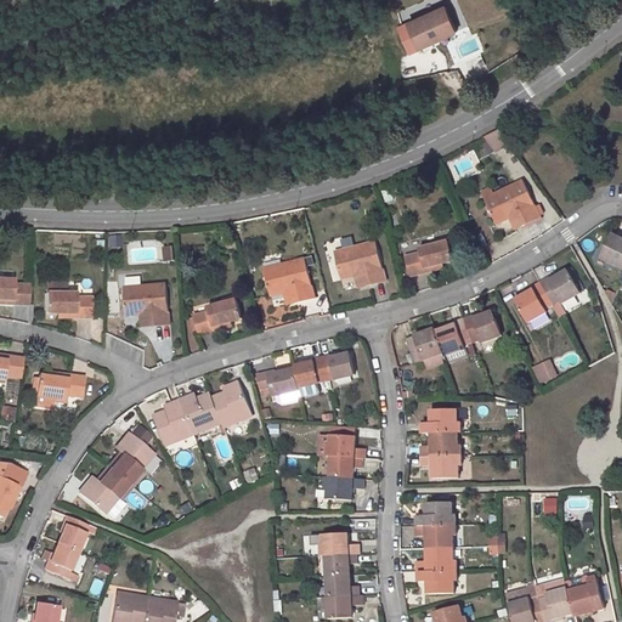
[(447,3),(408,21),(420,46),(442,35),(440,30),(457,22),(447,3)]
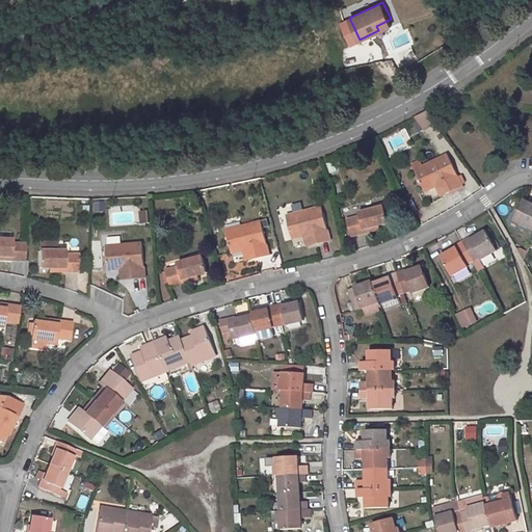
[(378,30),(379,33),(394,26),(391,19),(376,26),(378,30)]
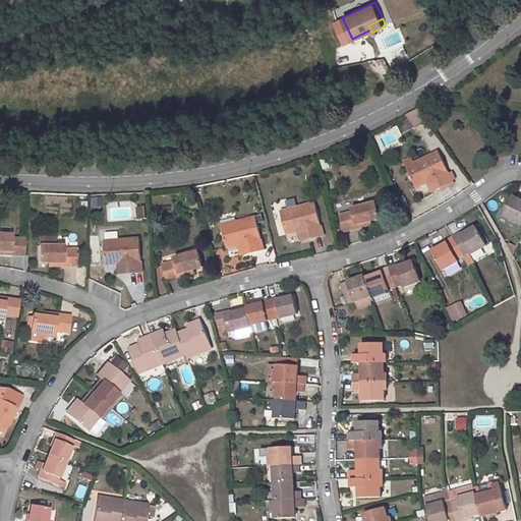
[(420,108),(406,115),(415,127),(428,120),(420,108)]
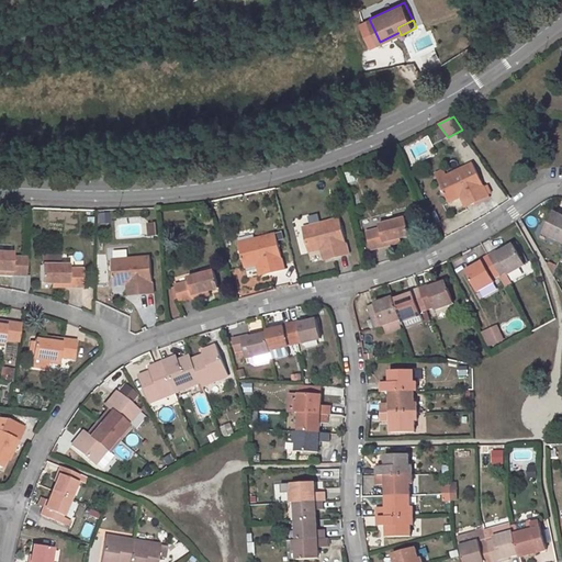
[(437,180),(448,202),(460,197),(465,194),(470,204),(489,195),(472,163),(437,180)]
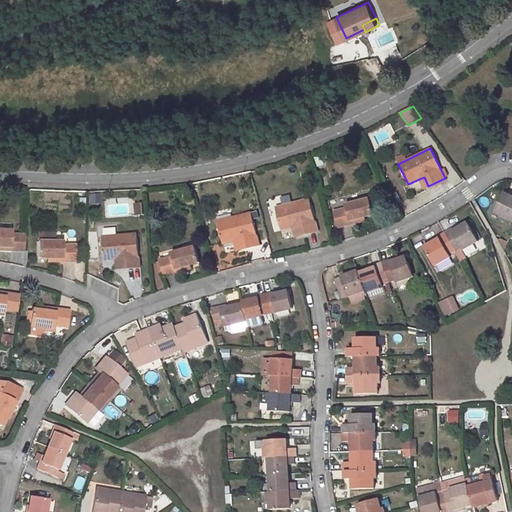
[(424,177),(419,179),(424,188),(428,186),(424,177)]
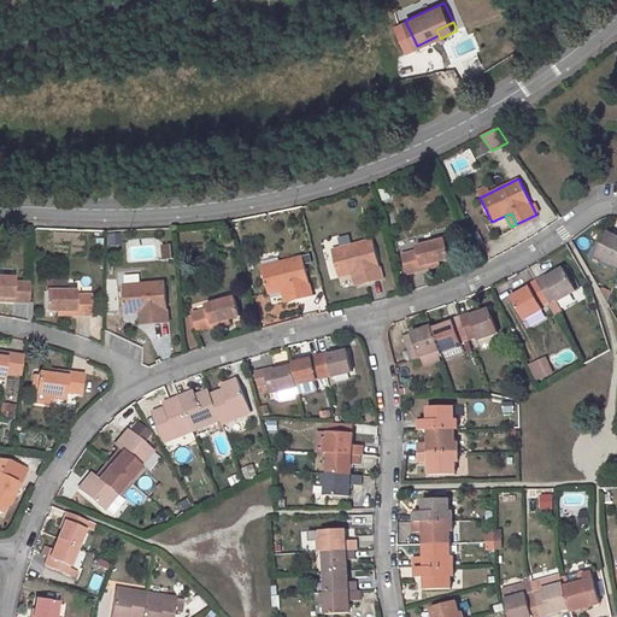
[(616,238),(606,233),(595,256),(616,266),(616,238)]
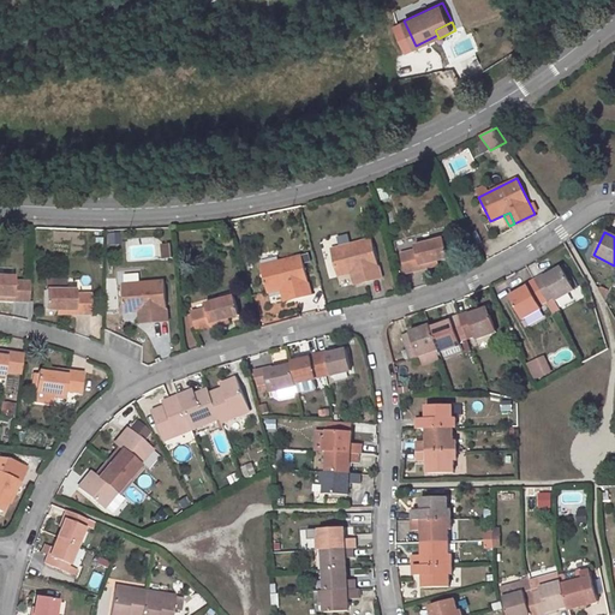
[(371,239),(330,250),(336,276),(351,273),(357,272),(360,282),(381,278),(371,239)]
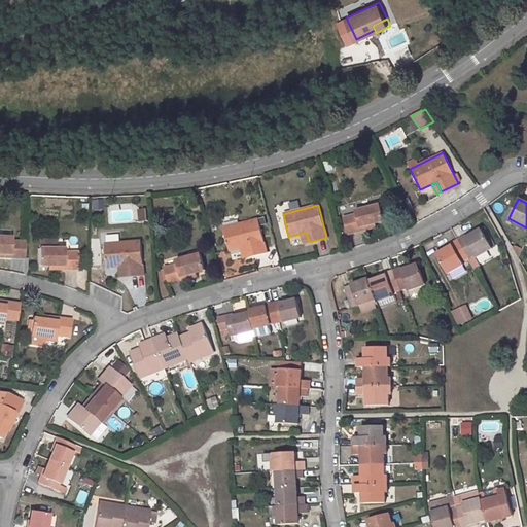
[(375,223),(384,220),(380,205),(354,211),(355,215),(343,218),(347,235),(360,231),(359,227),(375,223)]
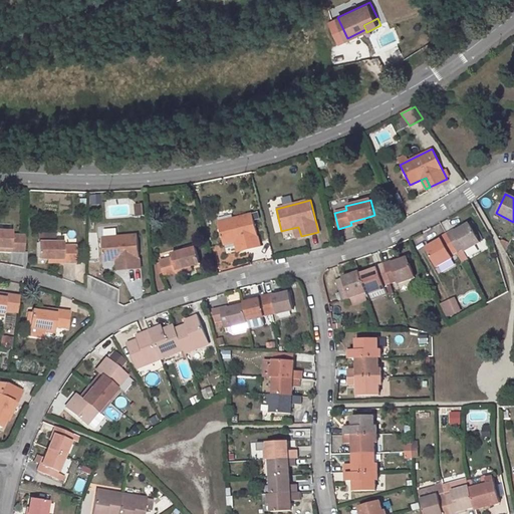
[(143,203),(134,203),(135,216),(144,215),(143,203)]
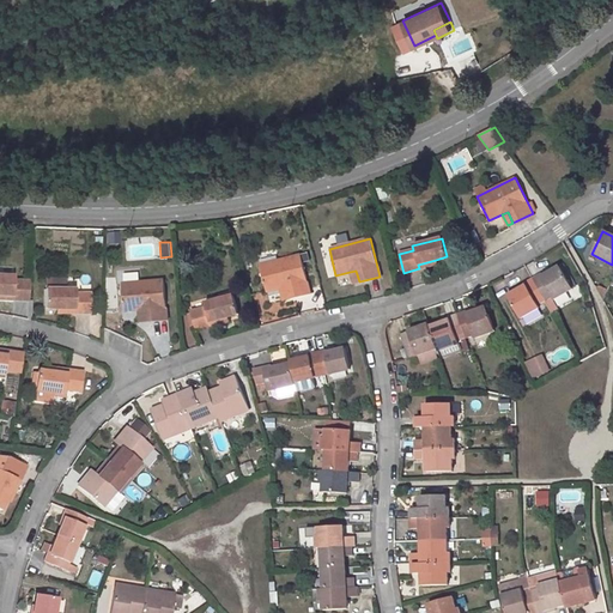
[(301,255),(260,265),(266,292),(280,289),(286,287),(289,298),(310,293),(301,255)]
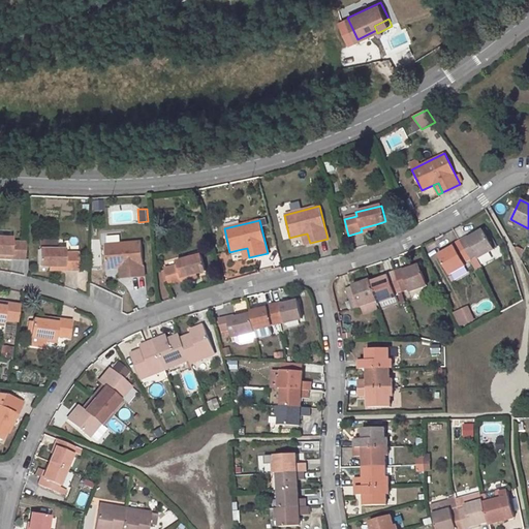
[(494,249),(483,229),(467,239),(465,236),(459,240),(470,259),(476,256),(478,258),(494,249)]
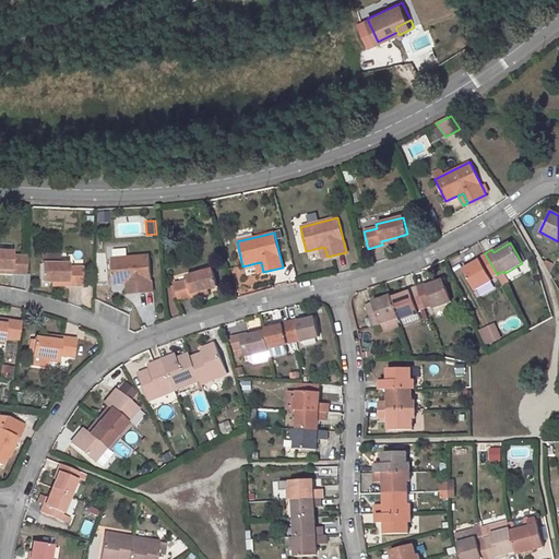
[(111,250),(113,257),(126,254),(125,248),(111,250)]
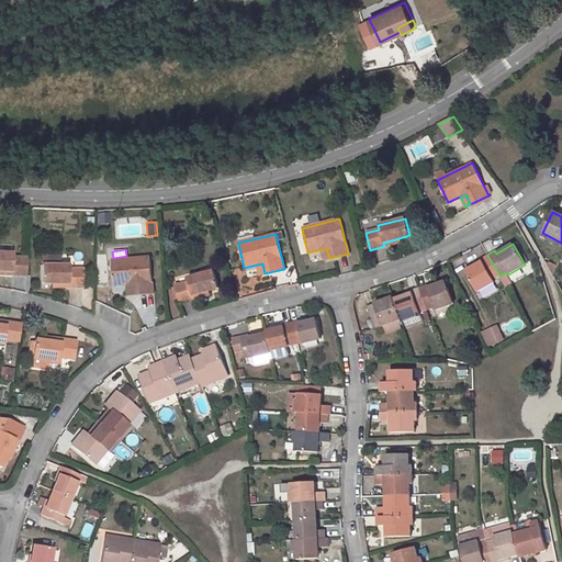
[(0,253),(0,270),(11,271),(11,274),(25,276),(26,258),(11,257),(12,254),(0,253)]
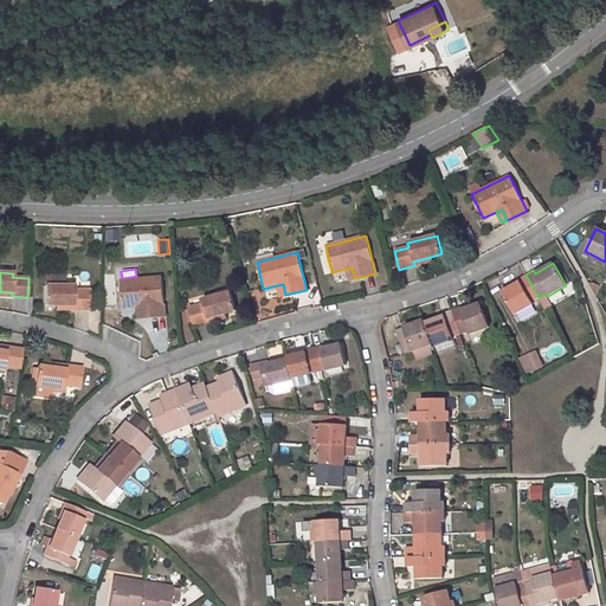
[(520,282),(501,292),(514,315),(533,304),(530,302),(539,297),(526,275),(519,279),(520,282)]
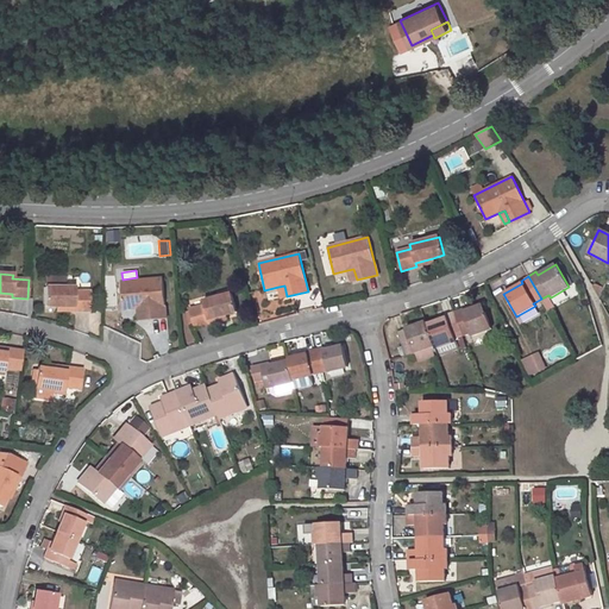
[(73,311),(89,311),(89,292),(74,292),(74,288),(63,287),(63,277),(45,277),(44,306),(55,306),(74,306),(73,311)]
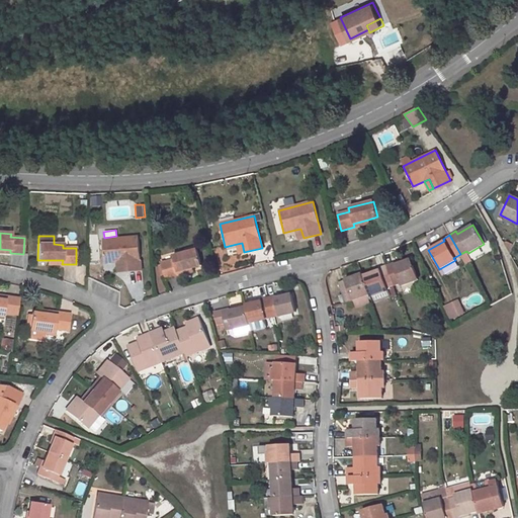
[(123,271),(142,270),(139,237),(103,240),(104,262),(117,262),(122,261),(123,271)]
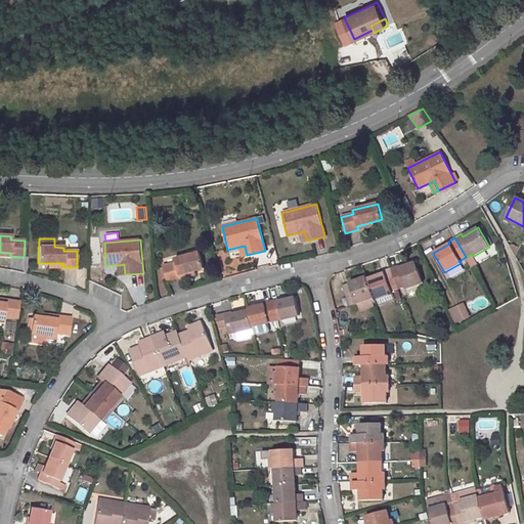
[(179,274),(194,271),(204,268),(200,253),(174,259),(176,263),(163,266),(167,282),(180,278),(179,274)]
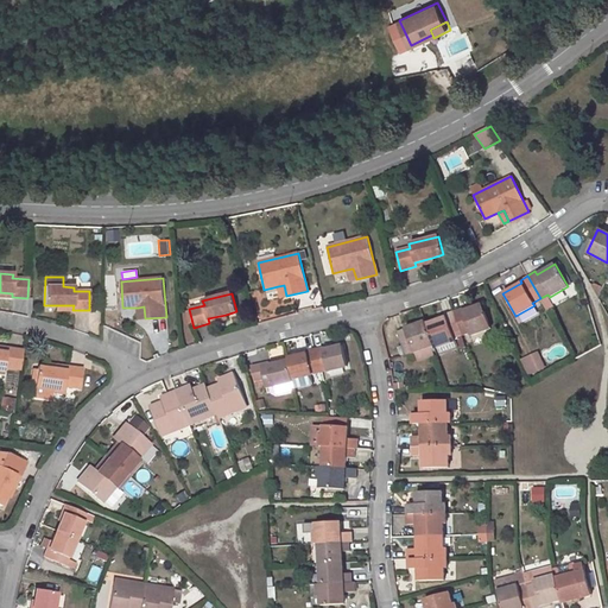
[(470,333),(472,335),(491,329),(482,304),(462,311),(461,309),(453,311),(462,336),(470,333)]
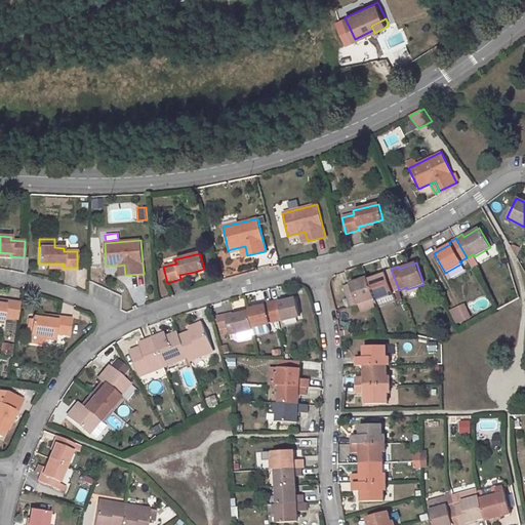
[(391,269),(384,272),(385,274),(368,280),(374,298),(375,300),(392,295),(391,293),(399,290),(391,269)]
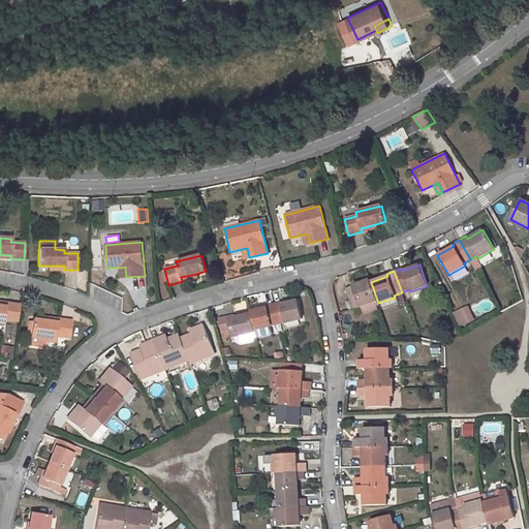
[(377,301),(371,282),(370,280),(345,288),(353,309),(377,301)]
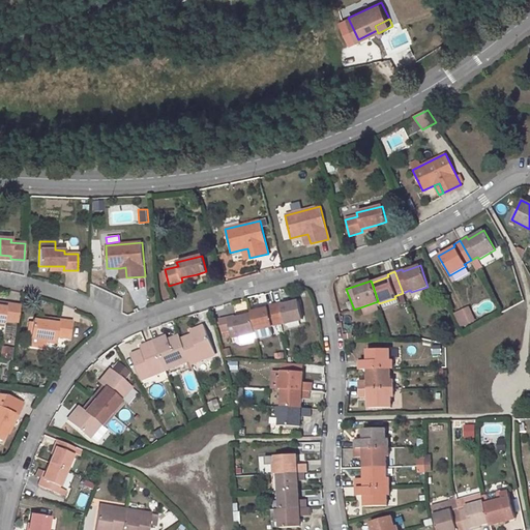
[(302,319),(298,302),(282,305),(281,302),(273,304),(278,324),(302,319)]
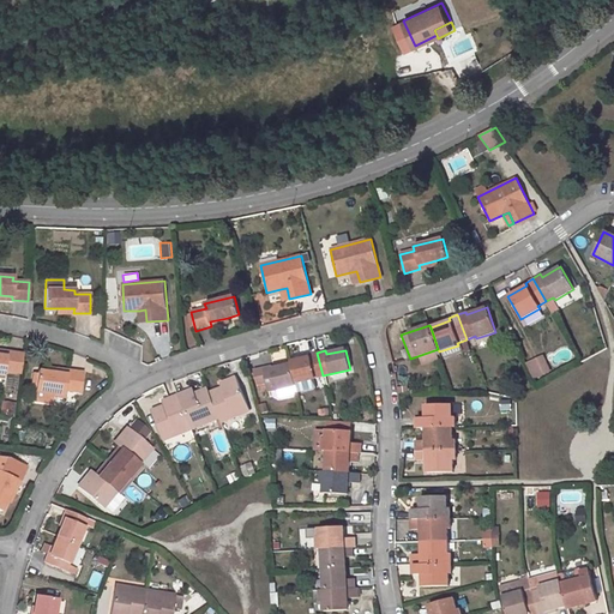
[(0,374),(4,375),(5,371),(20,373),(23,354),(6,351),(6,356),(0,355),(0,374)]
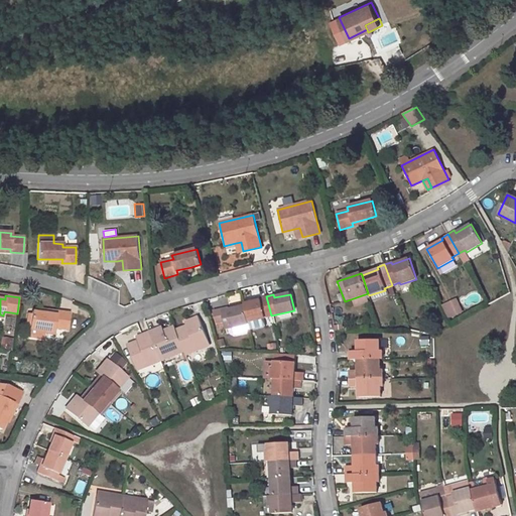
[(244,304),(244,306),(248,321),(271,315),(266,296),(260,297),(260,300),(244,304)]
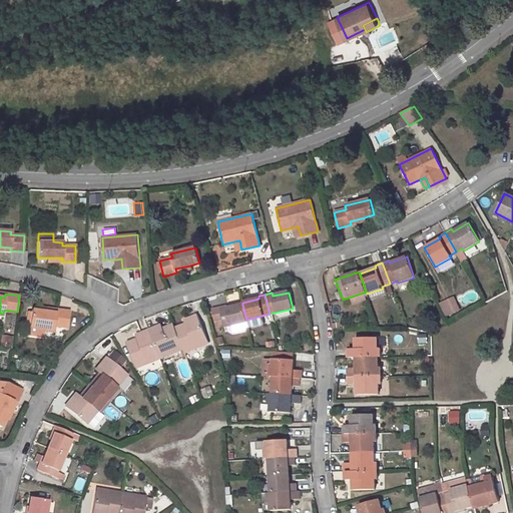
[(454,296),(439,303),(445,317),(460,310),(454,296)]
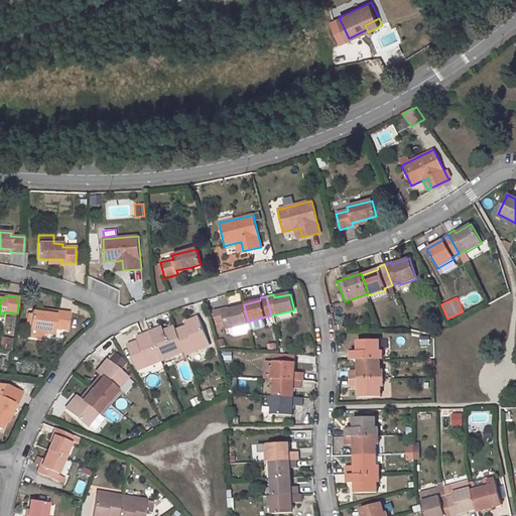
[(250,329),(248,321),(244,306),(228,310),(227,307),(220,309),(225,330),(233,328),(235,335),(248,332),(247,330),(250,329)]
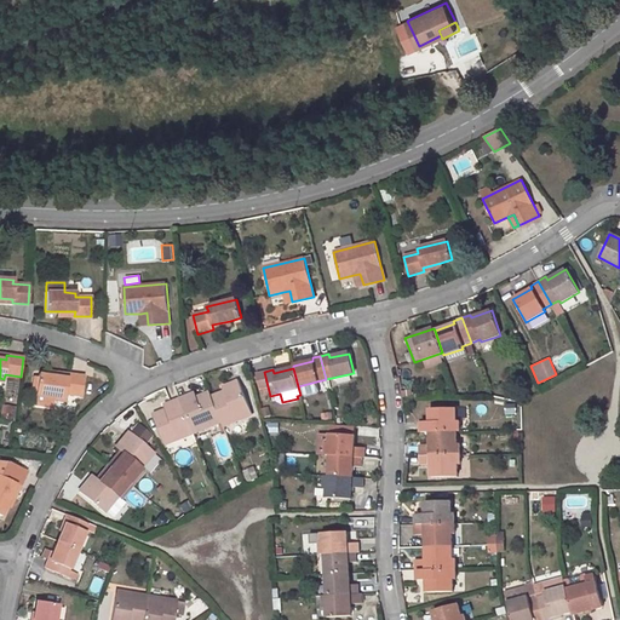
[(38,374),(34,394),(64,399),(64,394),(81,396),(84,377),(68,374),(67,379),(47,375),(38,374)]
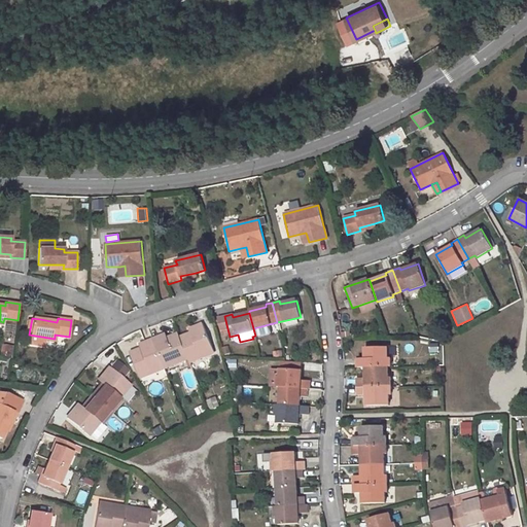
[(180,338),(187,359),(189,363),(205,357),(204,355),(213,352),(203,324),(188,328),(190,334),(180,338)]
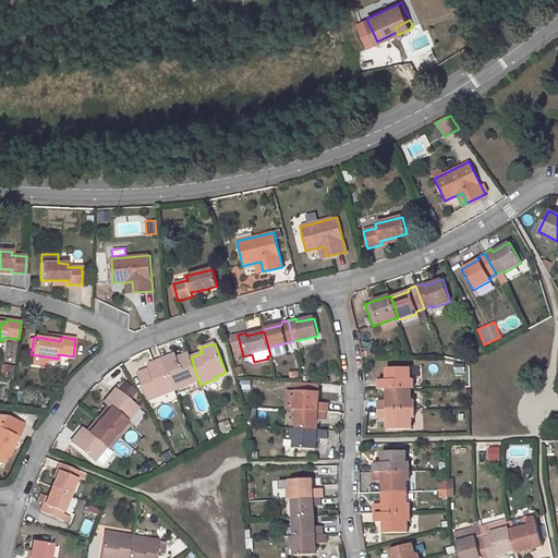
[(174,353),(161,359),(172,389),(182,385),(183,387),(198,380),(191,358),(189,353),(177,358),(174,353)]
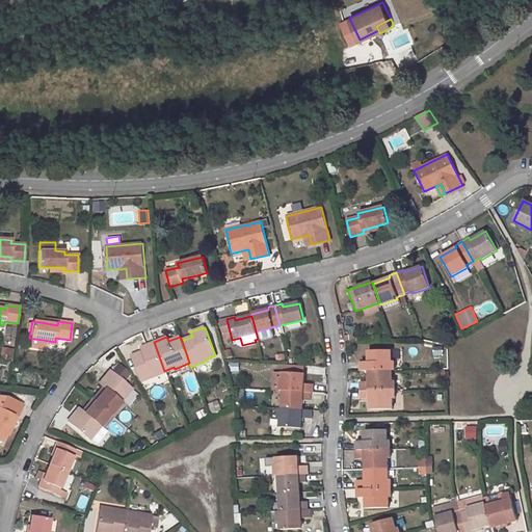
[(164,371),(154,342),(140,347),(141,351),(131,355),(140,381),(155,376),(155,374),(164,371)]
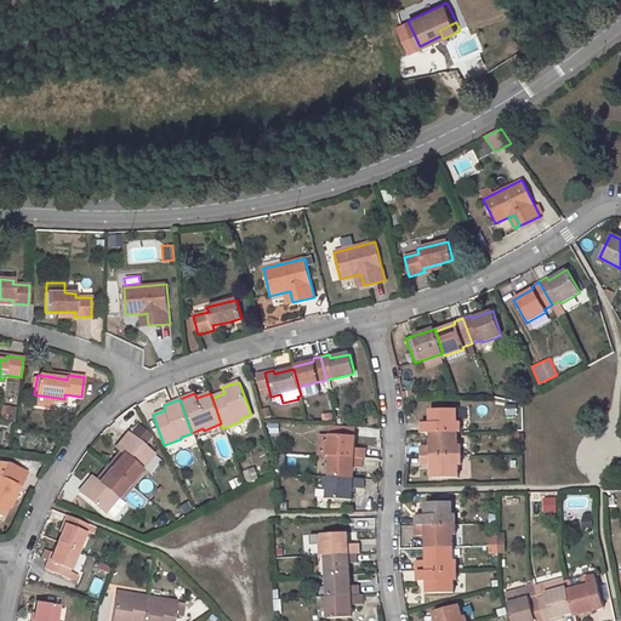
[(1,404),(0,406),(0,417),(12,421),(16,406),(1,404)]
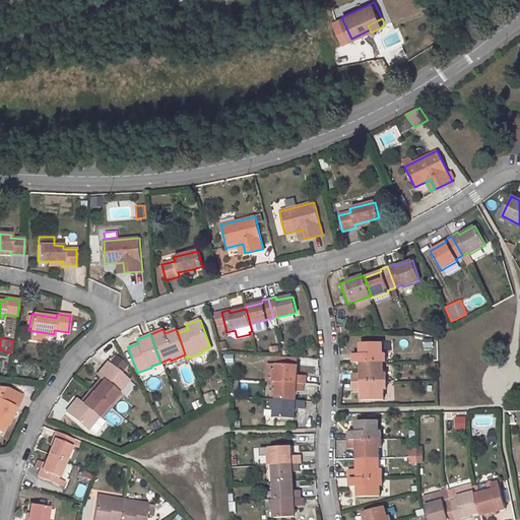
[(351,363),(361,363),(382,362),(385,362),(385,353),(382,353),(382,343),(360,343),(361,354),(351,354),(351,363)]
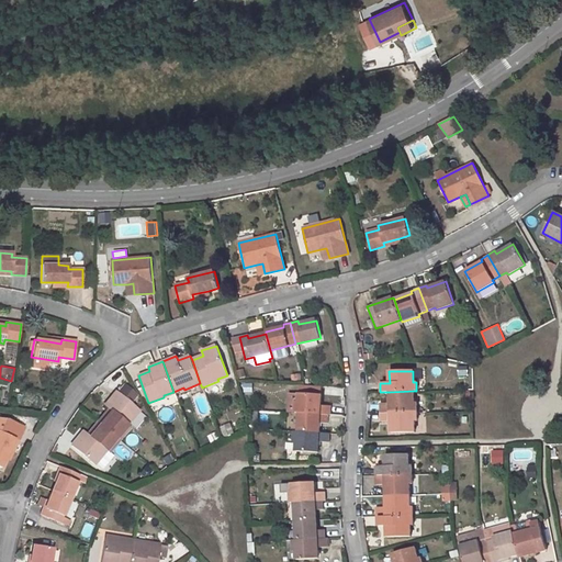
[(322,386),(300,385),(300,393),(321,394),(322,386)]
